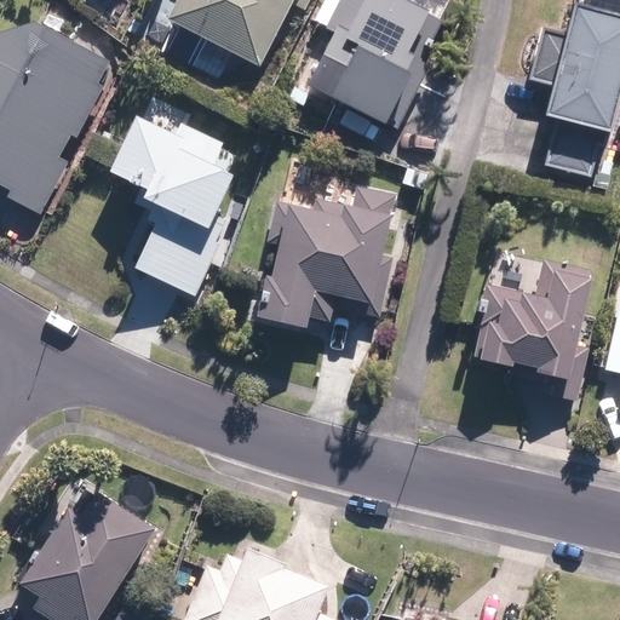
[(181,0),(170,21),(262,68),(294,5),(304,9),(308,0),(181,0)]
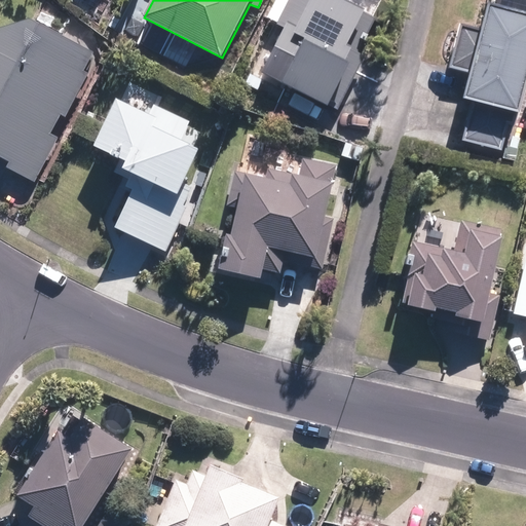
[(264,73),(338,110),(365,57),(359,53),(376,19),(341,1),(341,0),(288,0),(276,24),(287,28),(264,73)]
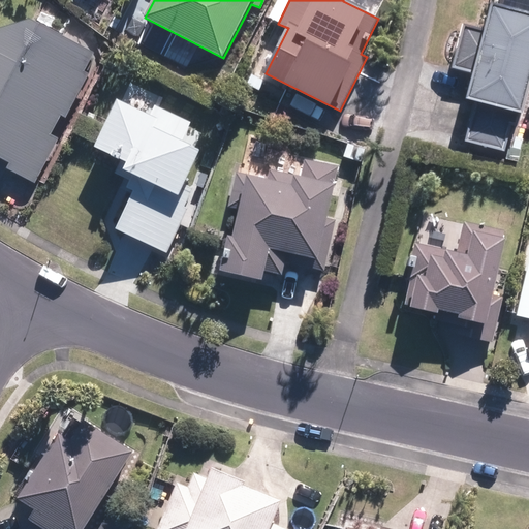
[(522,115),(528,89),(528,13),(492,3),(485,30),(464,25),(453,68),(475,73),(468,99),(476,101),(466,139),(504,151),(515,113),(522,115)]
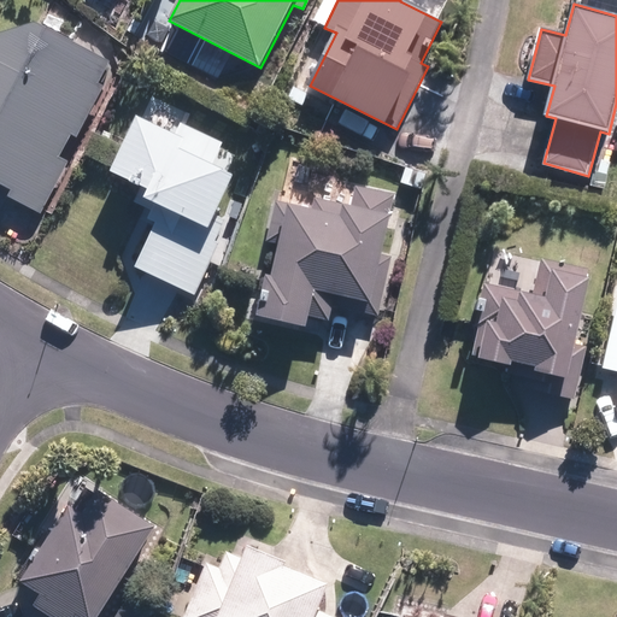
[(0,183),(12,191),(9,198),(41,215),(69,162),(59,157),(71,134),(77,137),(105,88),(98,84),(110,62),(36,22),(0,34),(0,183)]
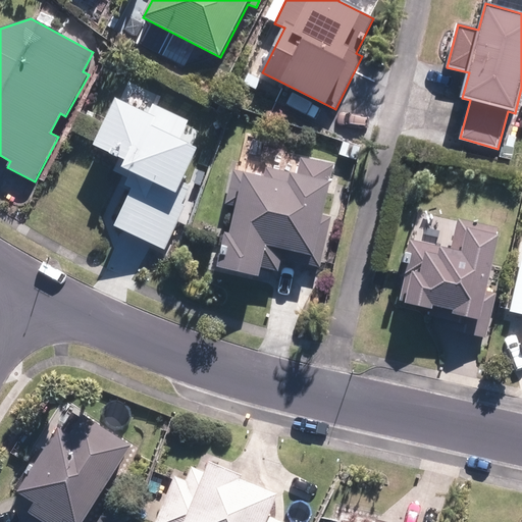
[(114,227),(165,251),(186,206),(183,204),(191,186),(184,183),(199,149),(179,139),(188,121),(152,105),(149,113),(115,98),(94,146),(125,162),(121,170),(137,177),(114,227)]
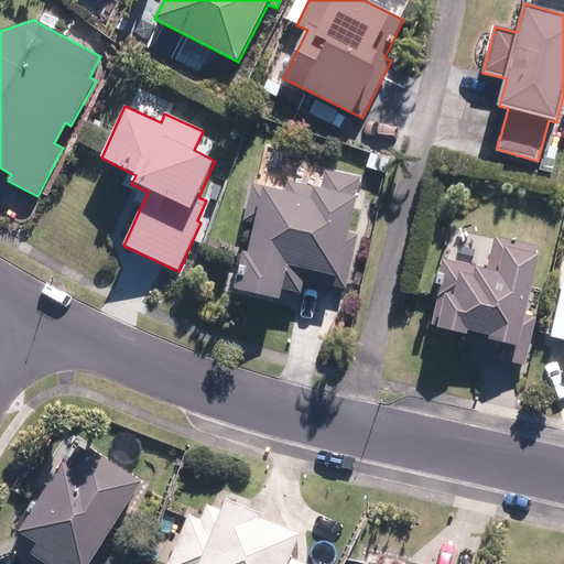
[(236,290),(280,300),(282,290),(302,294),(305,280),(346,289),(358,236),(349,232),(357,198),(355,198),(359,179),(326,171),(322,190),(290,182),(288,191),(252,182),(242,221),(256,225),(249,253),(245,252),(236,290)]
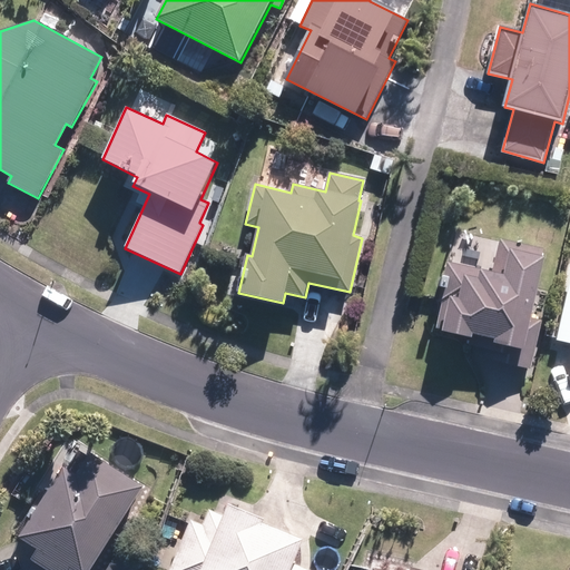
[(531,318),(544,258),(509,251),(504,274),(446,262),(441,288),(444,290),(435,331),(473,338),(474,335),(485,338),(482,357),(531,370),(542,321),(531,318)]
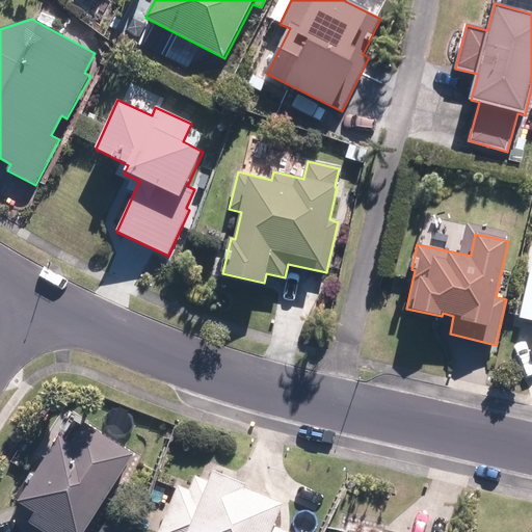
[(531,266),(520,318),(531,320),(531,349),(531,352),(531,266)]
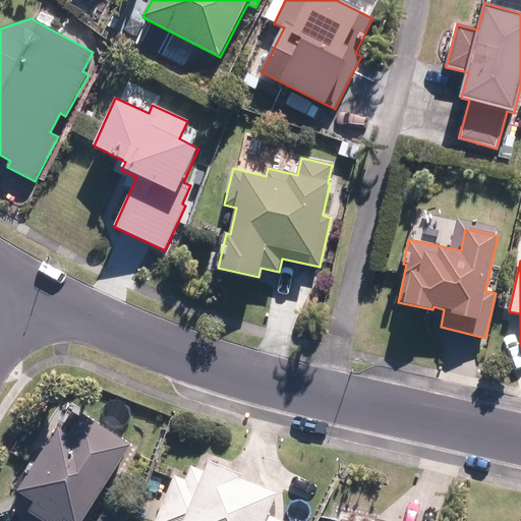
[(82,520),(129,443),(84,416),(71,438),(54,427),(15,491),(36,504),(24,520),(82,520)]
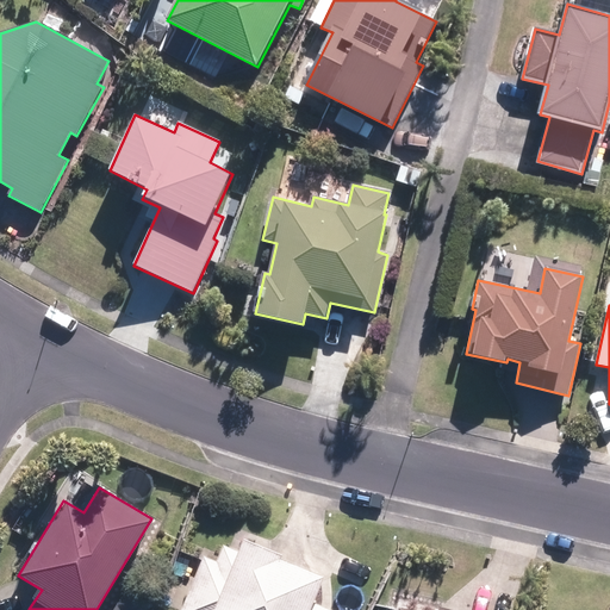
[(327,609),(312,604),(323,578),(281,560),(284,558),(244,541),(240,552),(225,546),(218,562),(205,556),(181,609),(327,609)]
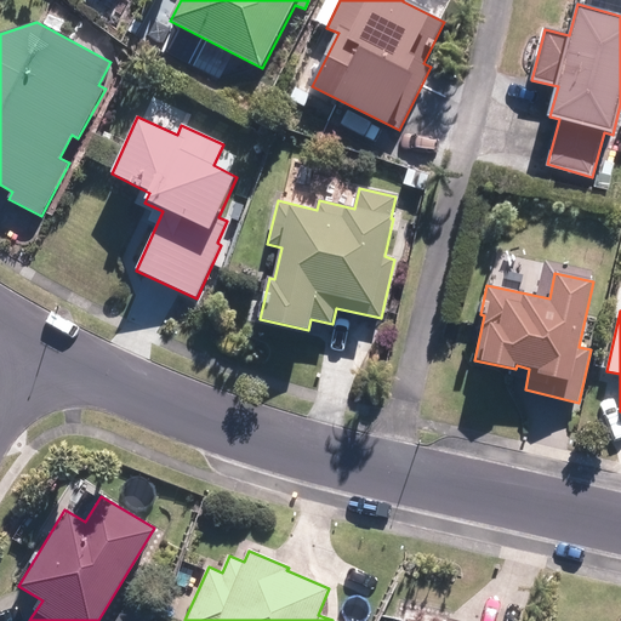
All buildings are outlined.
